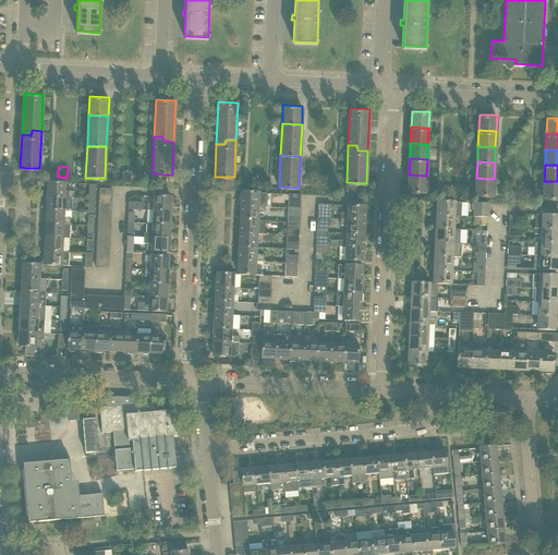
[(131,180),(131,176),(131,169),(122,169),(122,180),(131,180)]
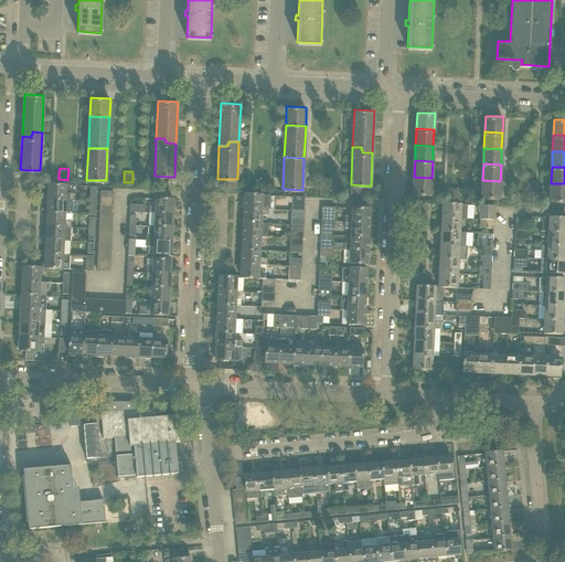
[(432,178),(414,177),(413,193),(430,193),(432,178)]
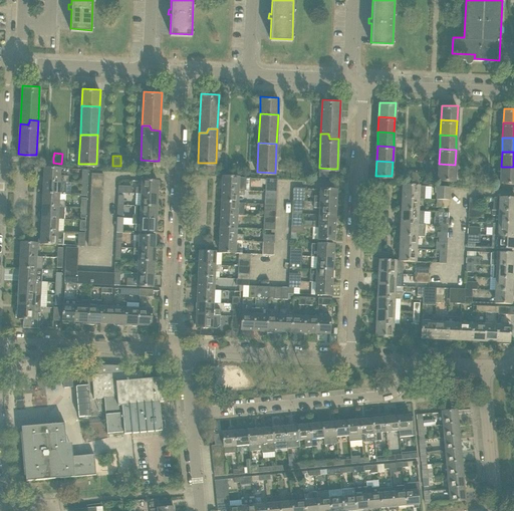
[(240,172),(240,168),(241,162),(233,162),(232,172),(240,172)]
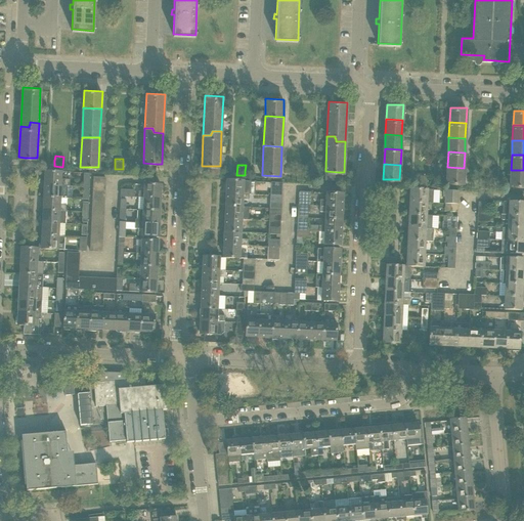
[(464,168),(447,167),(446,182),(463,182),(464,168)]
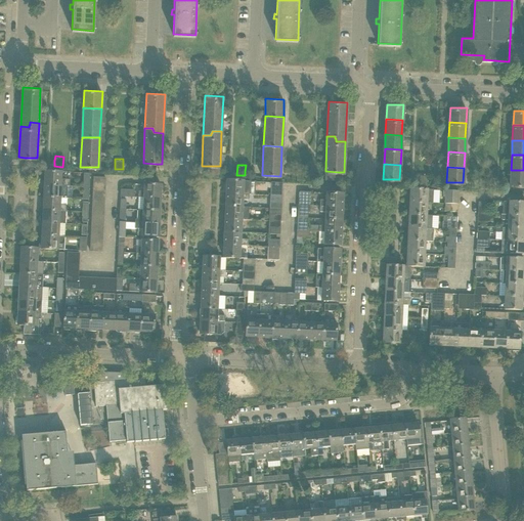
[(297,168),(297,174),(297,178),(305,178),(305,168),(297,168)]
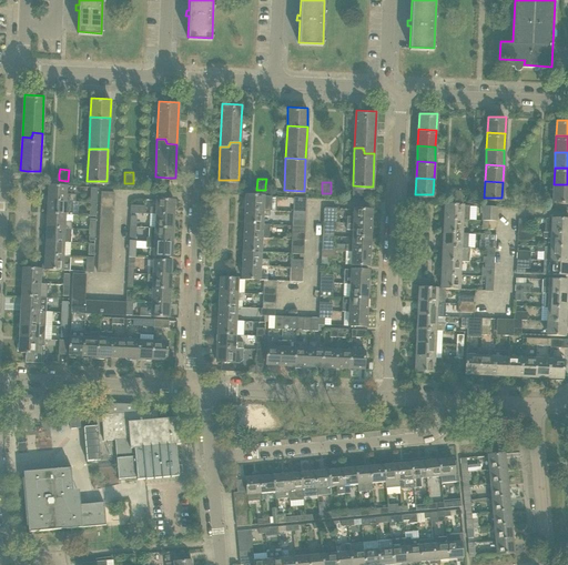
[(75,192),(66,191),(67,184),(49,183),(48,198),(75,199),(75,192)]
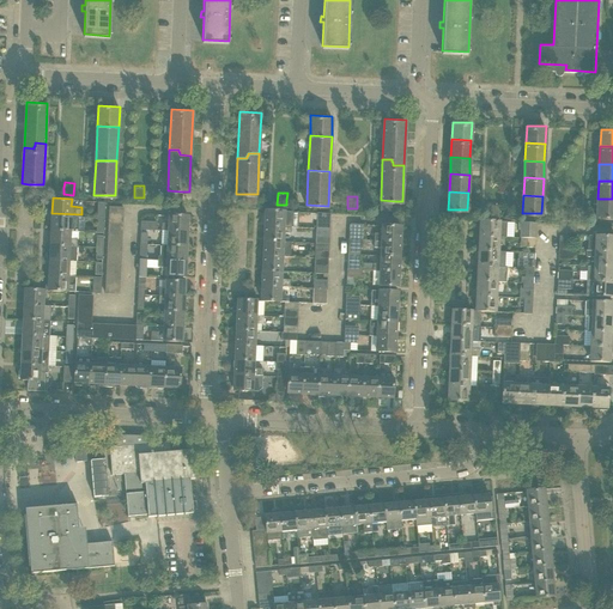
[(612,199),(598,199),(598,217),(612,217),(612,199)]
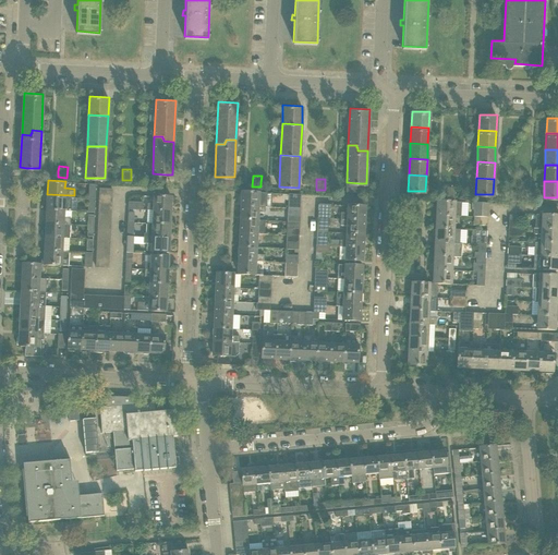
[(455,196),(455,192),(456,185),(447,184),(446,195),(455,196)]
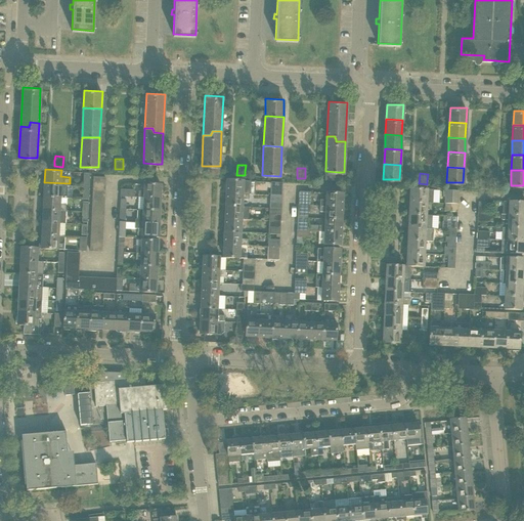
[(480,176),(480,182),(480,186),(487,186),(488,176),(480,176)]
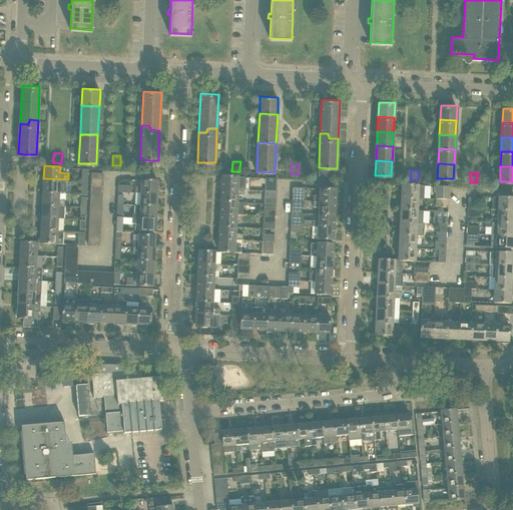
[(222,173),(221,186),(243,187),(244,187),(244,174),(222,173)]
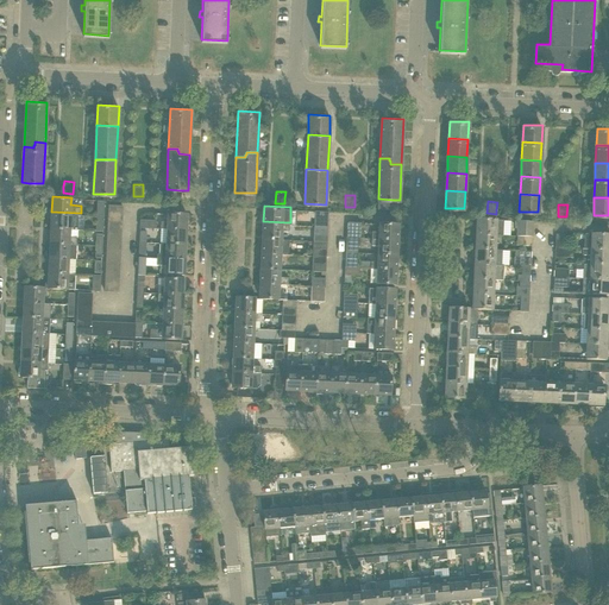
[(314,208),(314,225),(328,225),(328,209),(314,208)]
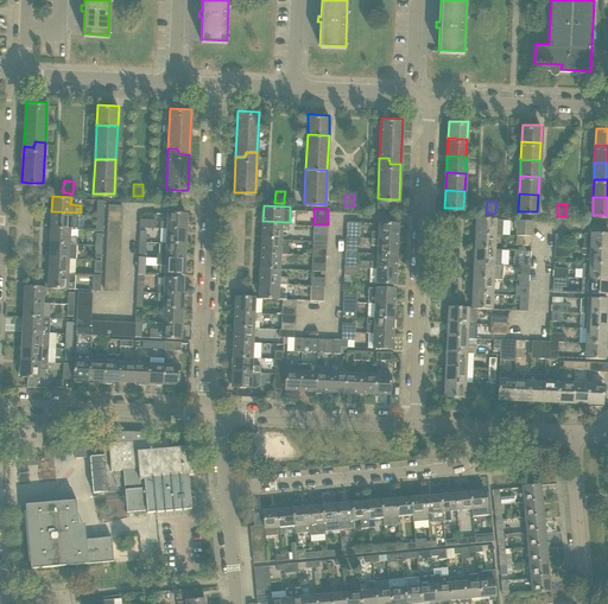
[(160,218),(160,226),(168,227),(168,226),(185,227),(187,211),(168,210),(168,220),(160,218)]
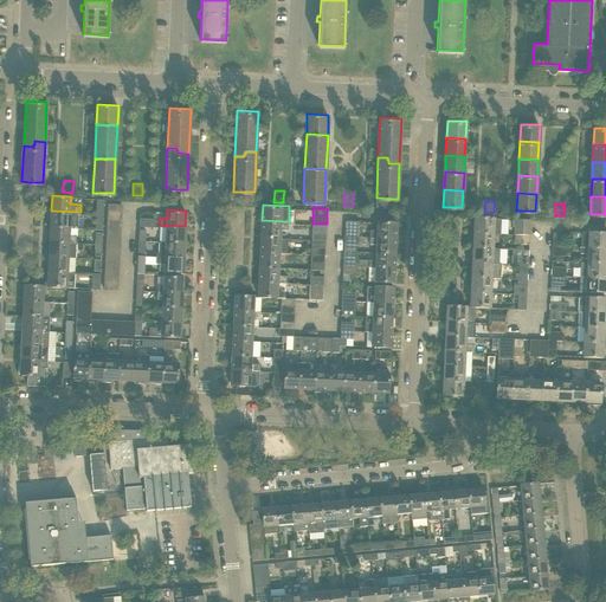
[(81,212),(51,211),(51,225),(77,226),(77,212),(81,212)]
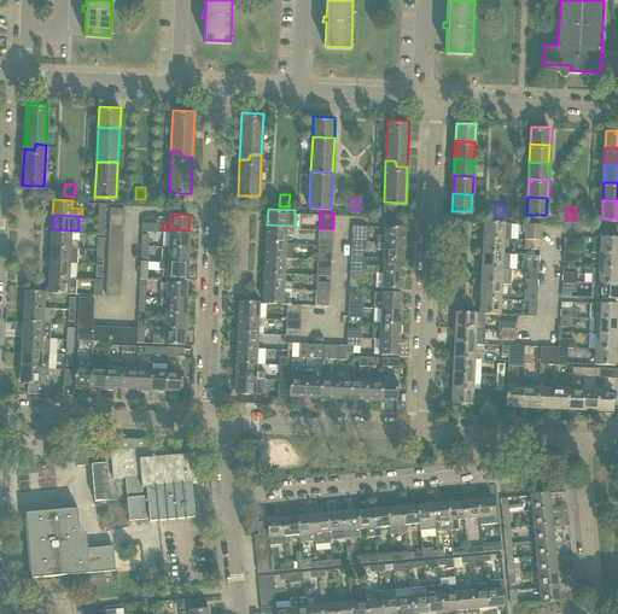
[(511,221),(503,221),(484,220),(483,235),(503,235),(509,237),(511,221)]
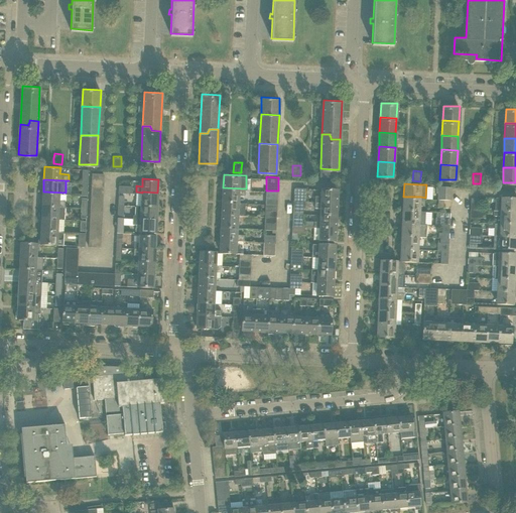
[(438,184),(438,198),(450,199),(452,185),(438,184)]
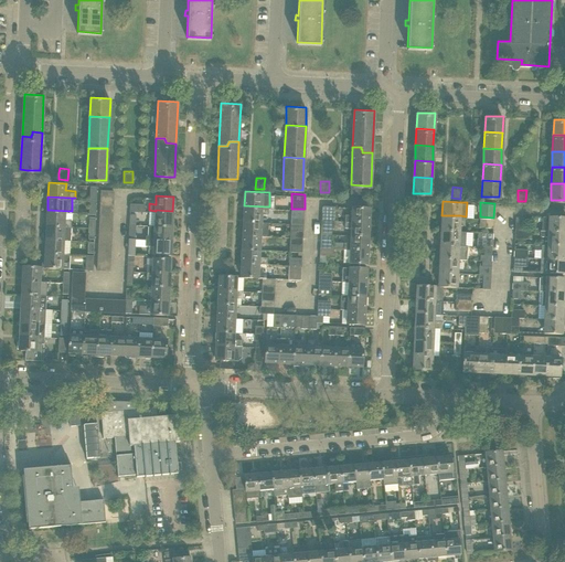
[(334,219),(334,204),(323,204),(322,205),(321,219),(334,219)]
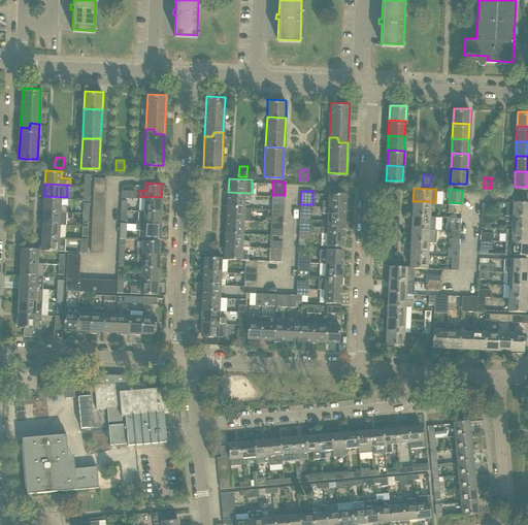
[(251,193),(228,192),(228,205),(243,205),(243,199),(250,199),(251,193)]
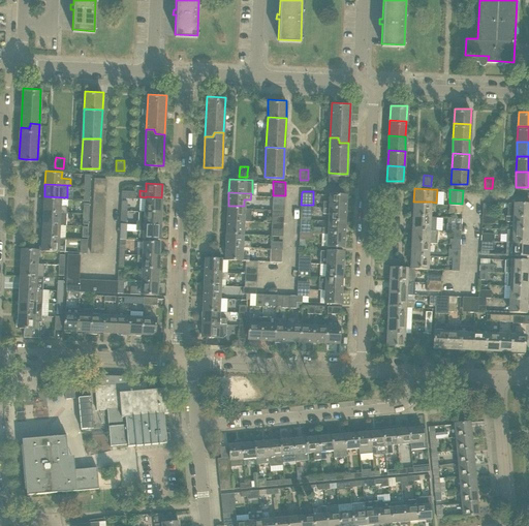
[(330,192),(330,199),(323,199),(322,206),(345,206),(346,193),(330,192)]
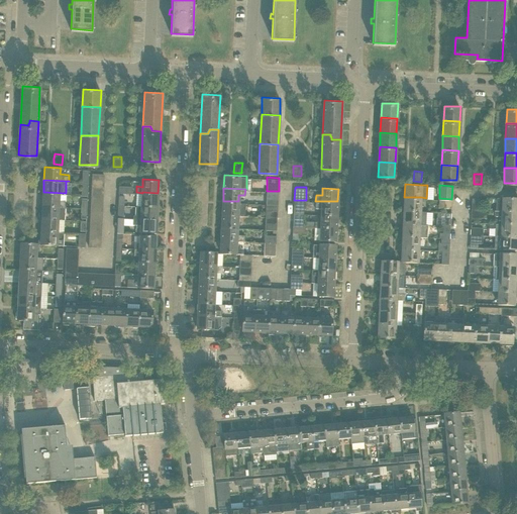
[(267,191),(266,203),(278,204),(279,191),(267,191)]
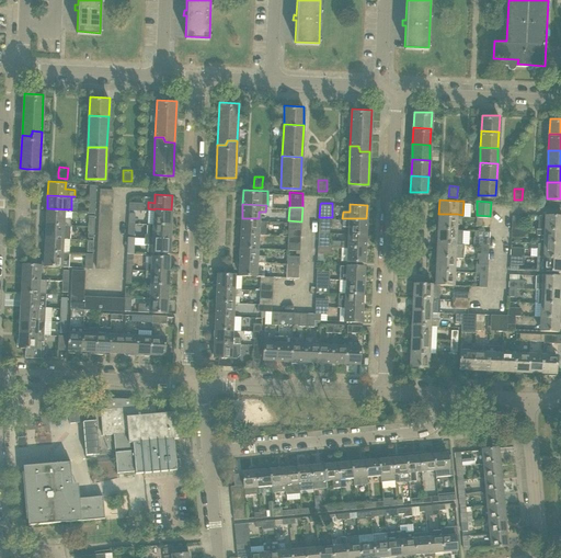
[(47,208),(46,223),(70,224),(71,217),(64,216),(64,209),(71,209),(47,208)]
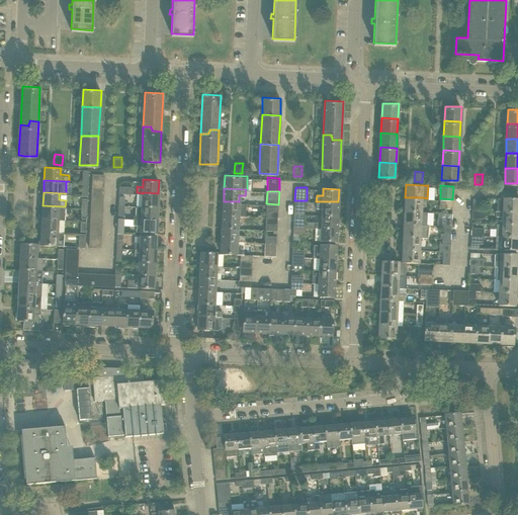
[(142,204),(142,205),(158,205),(158,193),(143,192),(143,193),(142,204)]
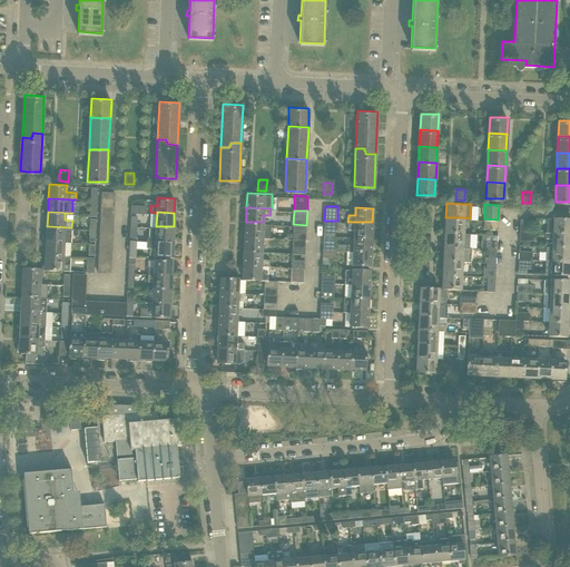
[(569,217),(547,216),(547,231),(569,231),(569,217)]
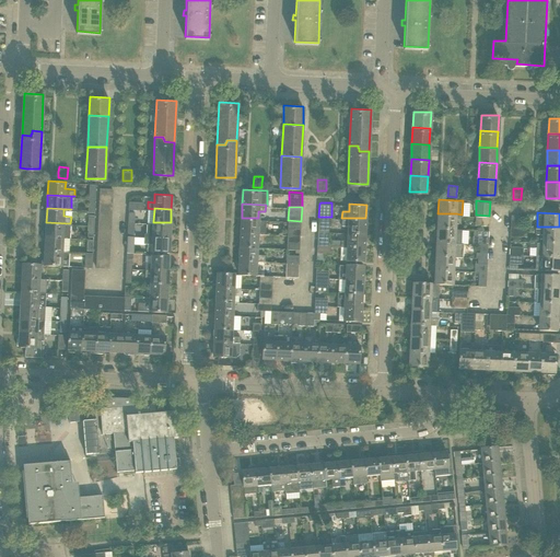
[(456,213),(438,213),(438,227),(455,228),(456,213)]
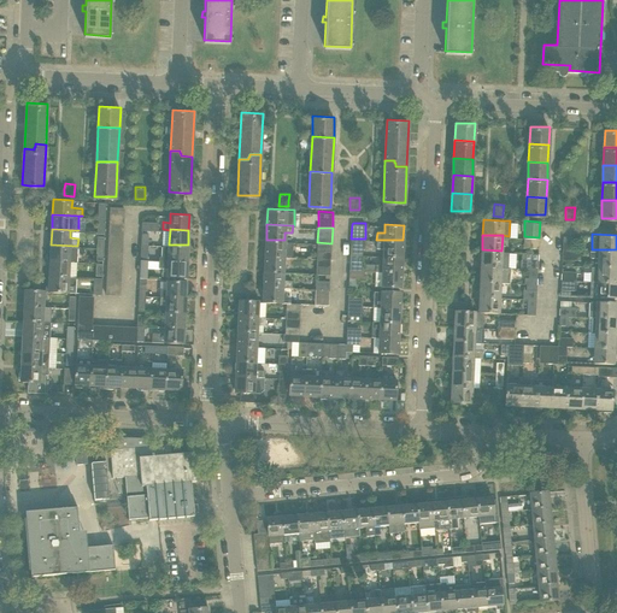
[(562,247),(571,247),(571,235),(563,235),(563,239),(562,247)]
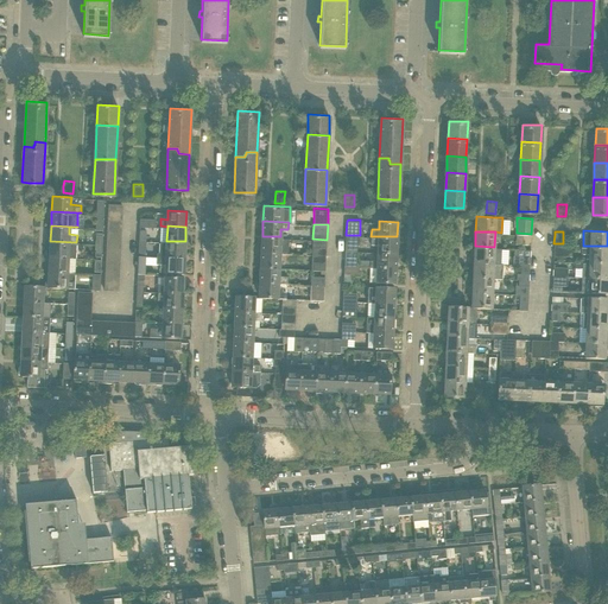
[(531,234),(517,233),(515,242),(531,243),(531,234)]
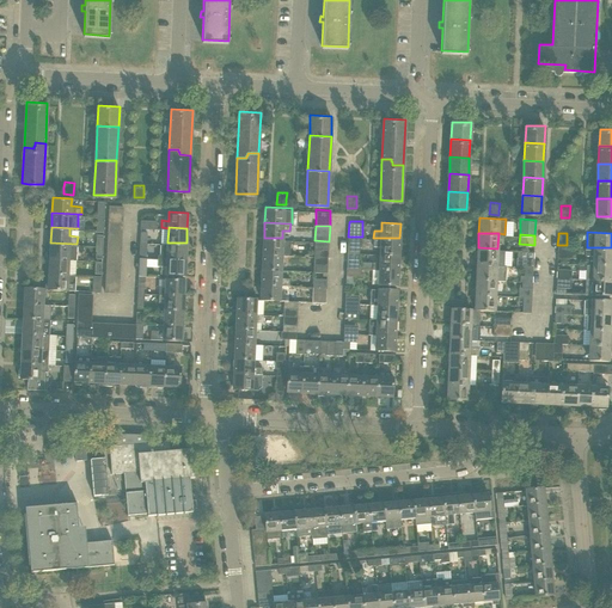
[(348,251),(360,251),(360,245),(361,245),(362,237),(348,237),(348,251)]
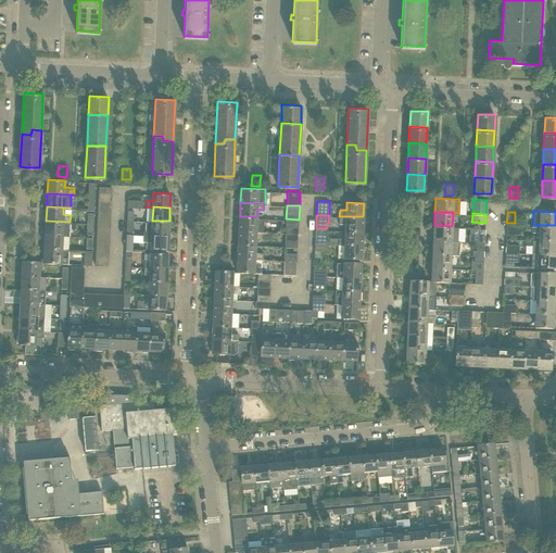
[(240,216),(239,229),(255,230),(264,230),(264,217),(256,216),(240,216)]
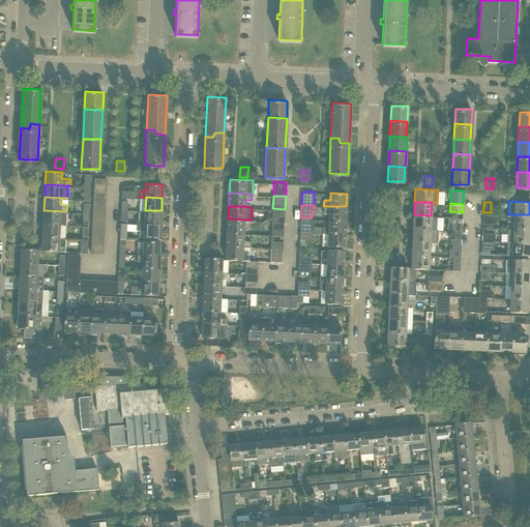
[(346,206),(323,206),(323,211),(329,212),(329,218),(346,220),(346,206)]
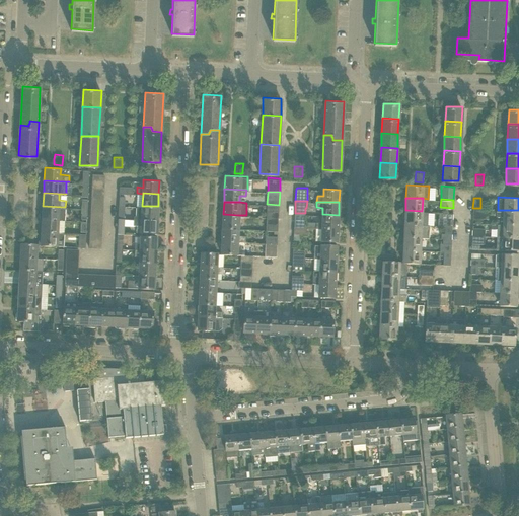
[(267,204),(267,210),(267,217),(278,218),(279,205),(267,204)]
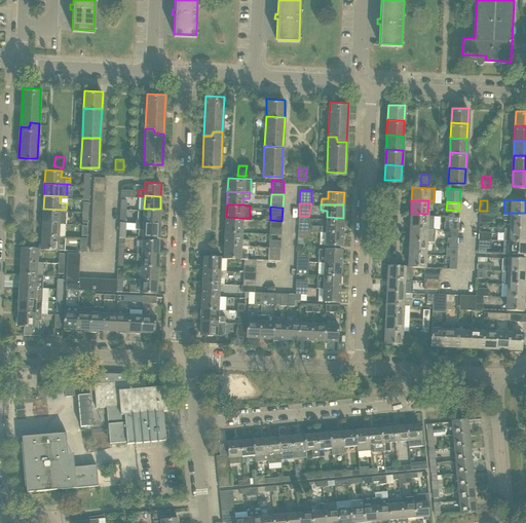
[(43,209),(43,221),(66,222),(66,210),(43,209)]
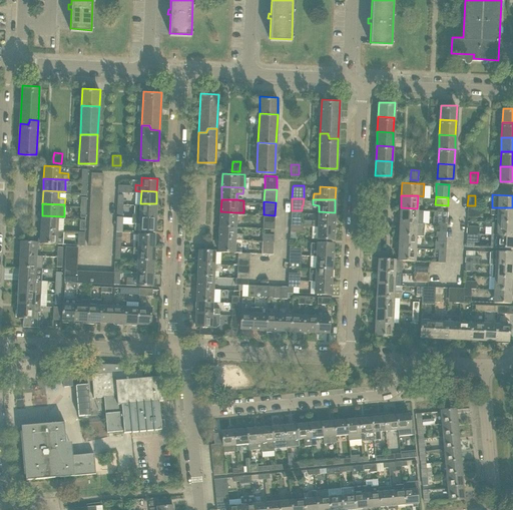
[(132,212),(132,215),(155,216),(156,203),(140,203),(134,203),(134,211),(132,212)]
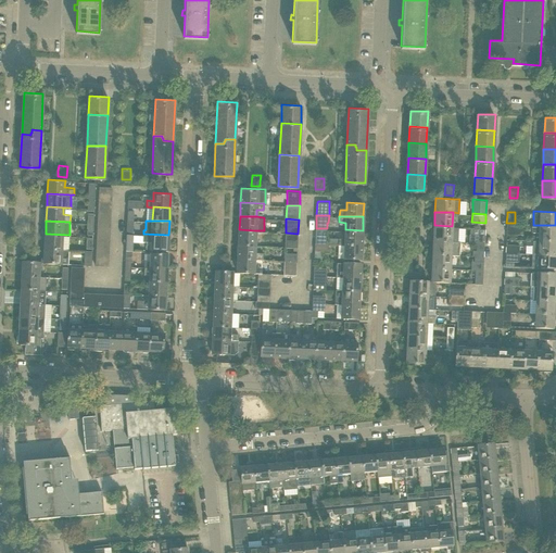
[(452,226),(434,225),(433,239),(452,239),(452,226)]
